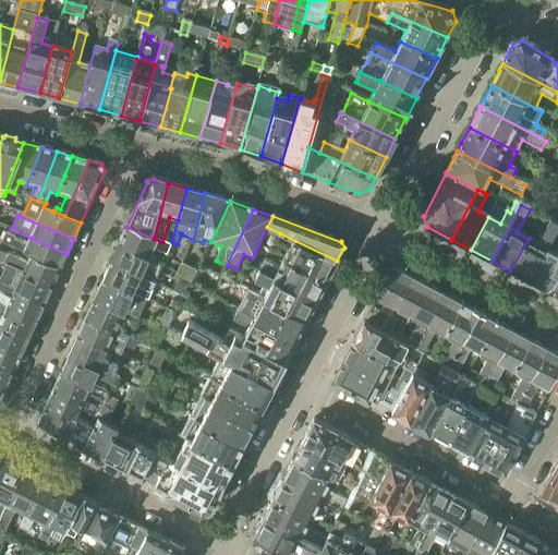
[(557,224),(550,220),(542,236),(537,244),(529,239),(510,270),(530,281),(557,227),(557,224)]
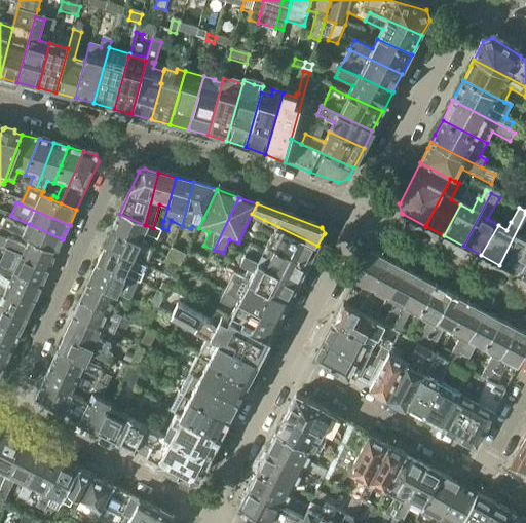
[(112,230),(141,244),(144,235),(156,241),(161,232),(153,228),(145,225),(119,214),(112,230)]
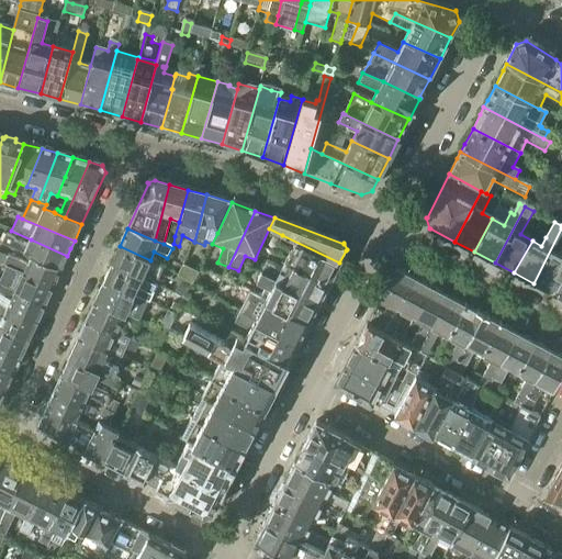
[(561,228),(534,283),(552,293),(561,275),(561,256),(560,256),(561,252),(561,228)]
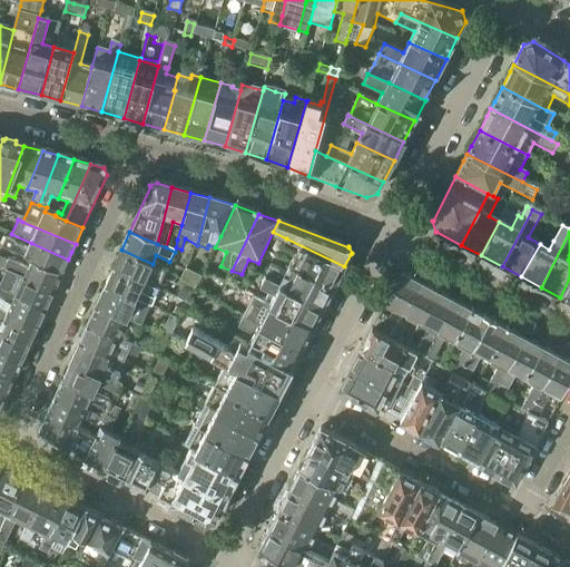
[(294,254),(288,265),(333,287),(344,266),(286,238),(282,247),(294,254)]
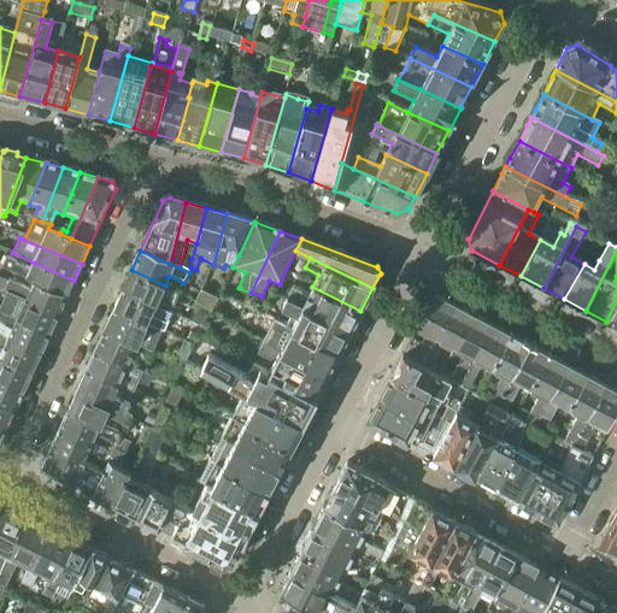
[(74,281),(34,263),(29,272),(16,266),(17,264),(6,259),(1,270),(33,283),(66,299),(74,281)]
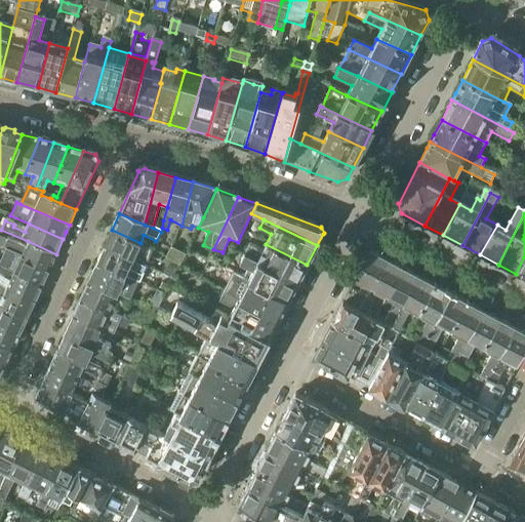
[(105,247),(145,266),(153,249),(140,243),(112,230),(105,247)]
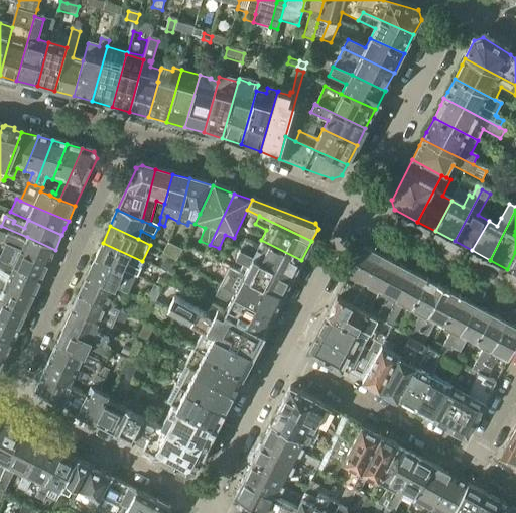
[(0,244),(3,246),(20,253),(48,265),(55,250),(27,237),(24,244),(0,234),(0,244)]
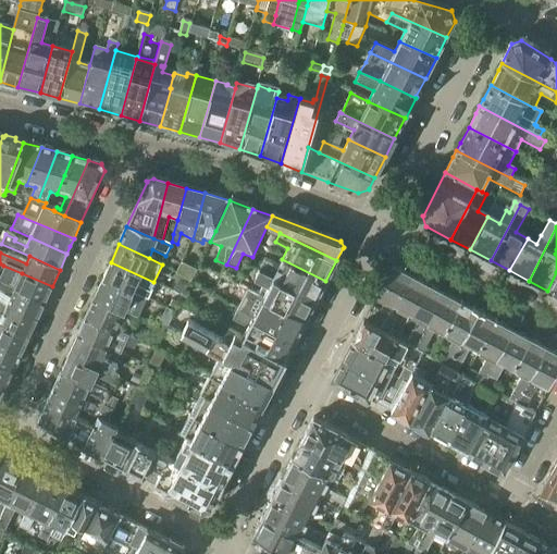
[(263,262),(259,272),(316,300),(325,281),(282,259),(277,269),(263,262)]
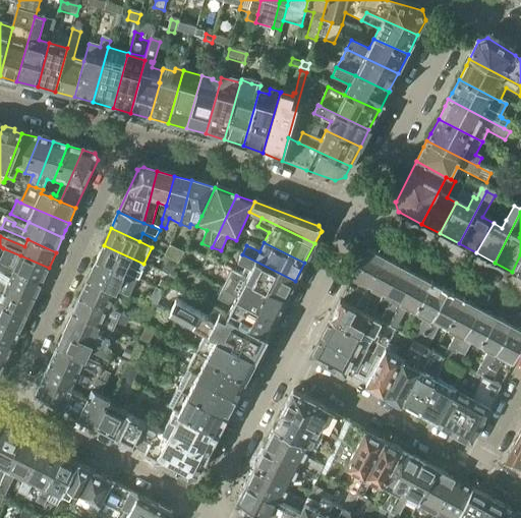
[(104,245),(96,263),(116,273),(123,276),(136,282),(143,264),(124,254),(104,245)]
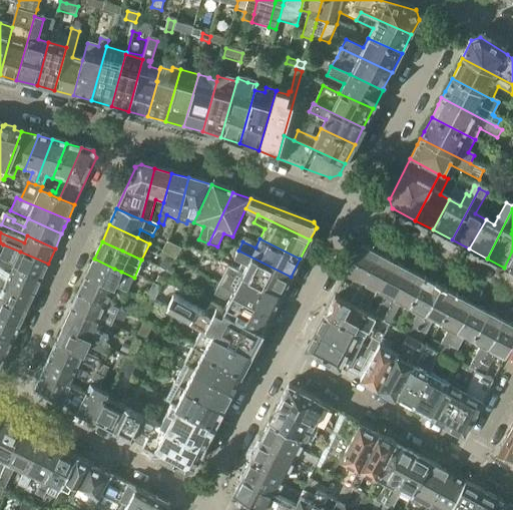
[(161,253),(167,258),(175,261),(180,250),(166,243),(161,253)]
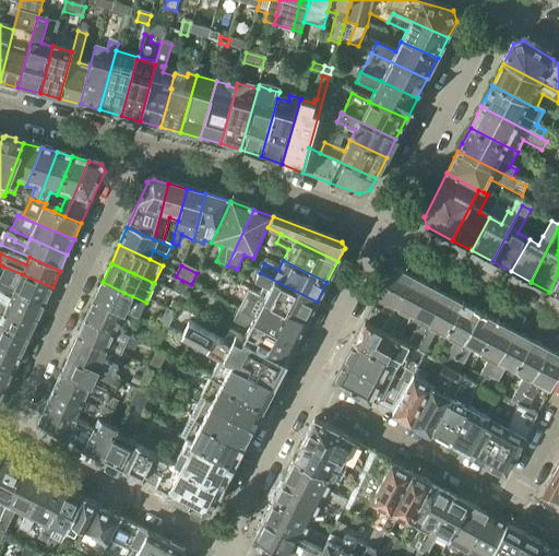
[(3,267),(0,273),(0,285),(20,294),(45,305),(48,296),(52,287),(22,274),(3,267)]
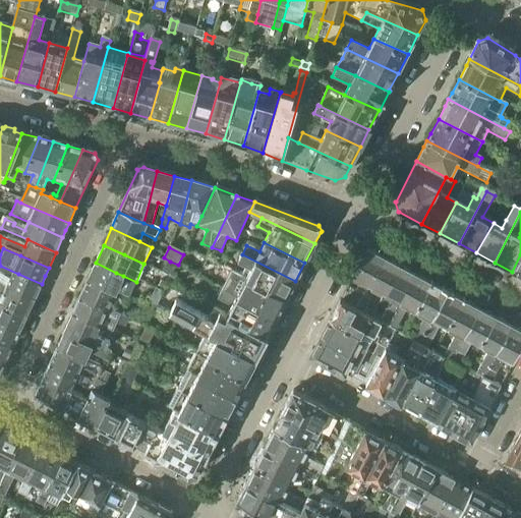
[(344,293),(340,301),(355,309),(383,259),(366,249),(351,280),(359,285),(355,294),(349,291),(347,294),(344,293)]
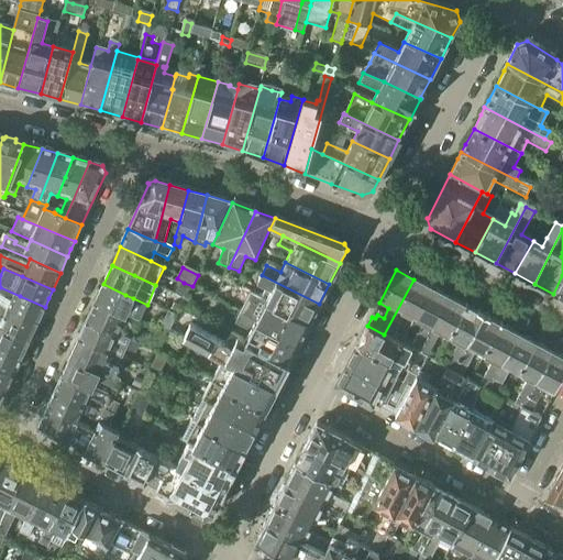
[(261,300),(265,302),(309,324),(319,304),(262,275),(257,284),(267,288),(261,300)]
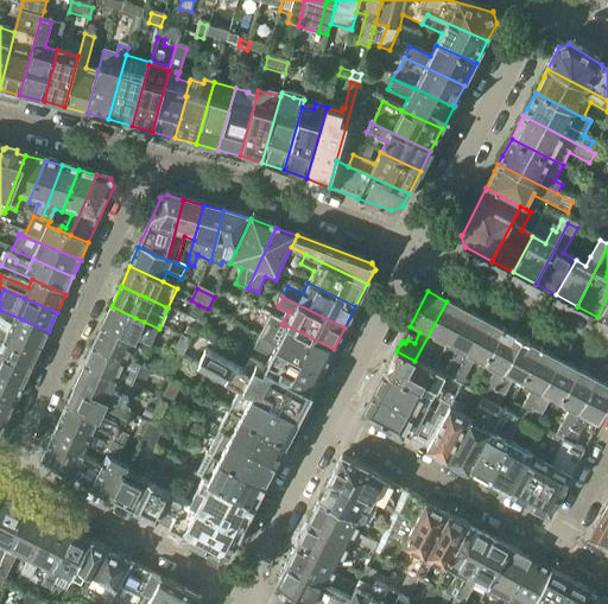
[(607,297),(597,317),(607,323),(607,297)]
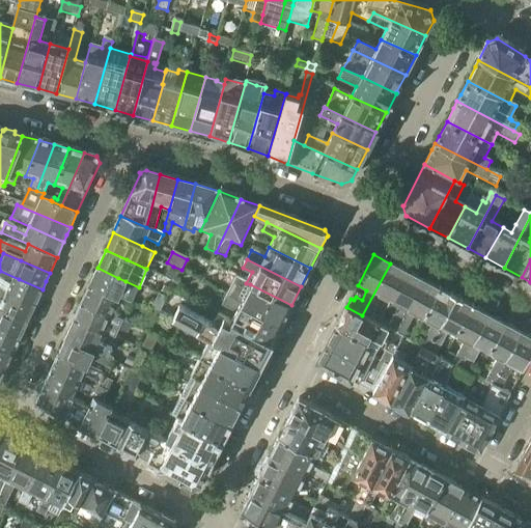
[(407,272),(390,264),(362,315),(371,321),(382,300),(390,304),(407,272)]
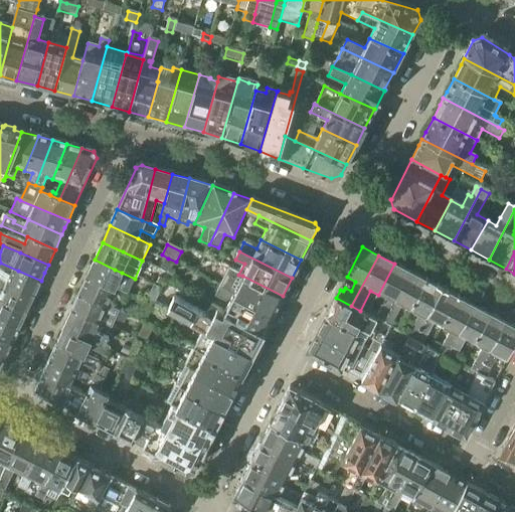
[(95,260),(88,276),(115,290),(127,295),(135,279),(122,273),(115,270),(95,260)]
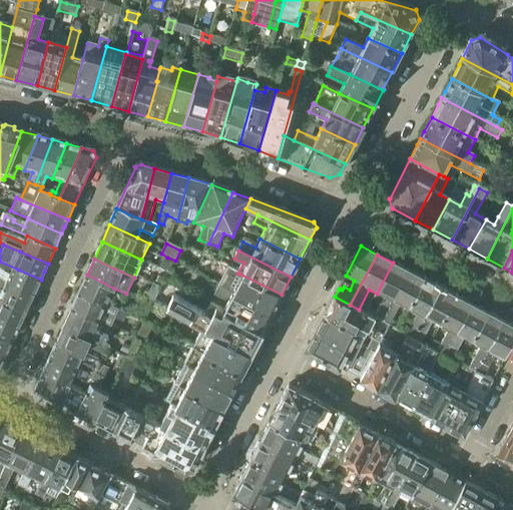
[(0,280),(20,290),(34,296),(41,280),(0,262),(0,280)]
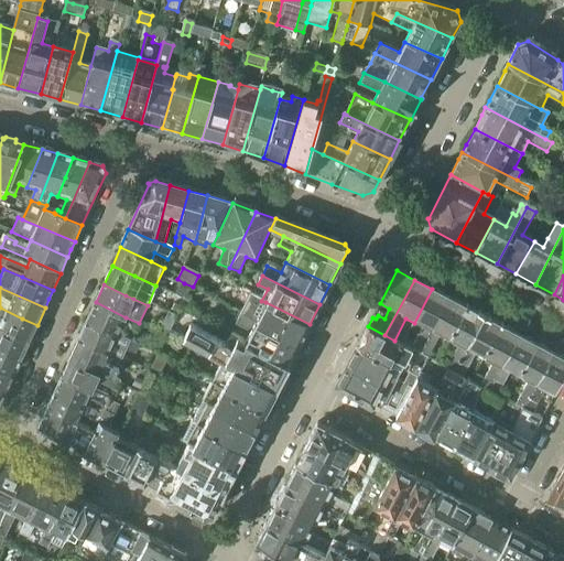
[(424,328),(412,352),(420,356),(449,299),(432,289),(414,323),(424,328)]
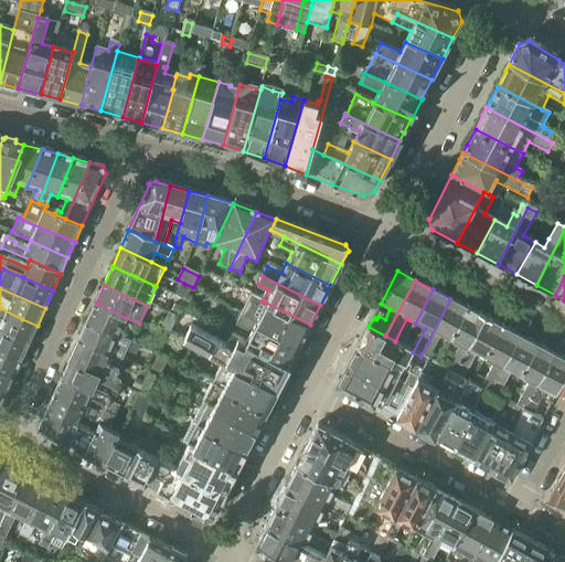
[(177,297),(183,300),(188,294),(180,290),(177,297)]
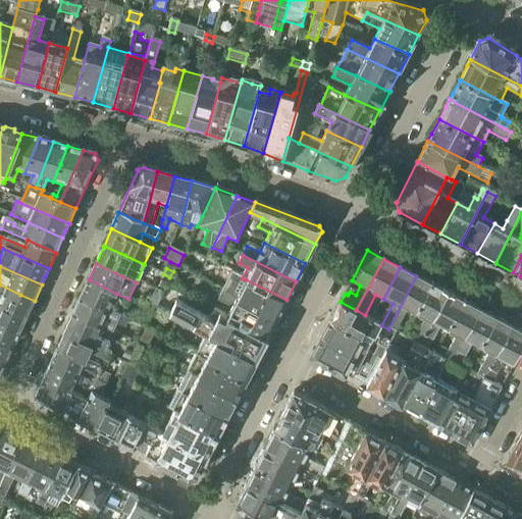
[(408,312),(417,316),(433,286),(433,284),(431,283),(430,284),(416,276),(388,329),(397,333),(408,312)]
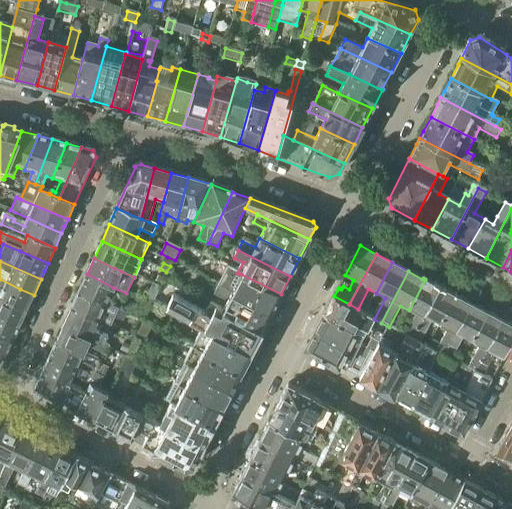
[(79,292),(106,305),(110,297),(122,302),(126,293),(114,288),(87,274),(79,292)]
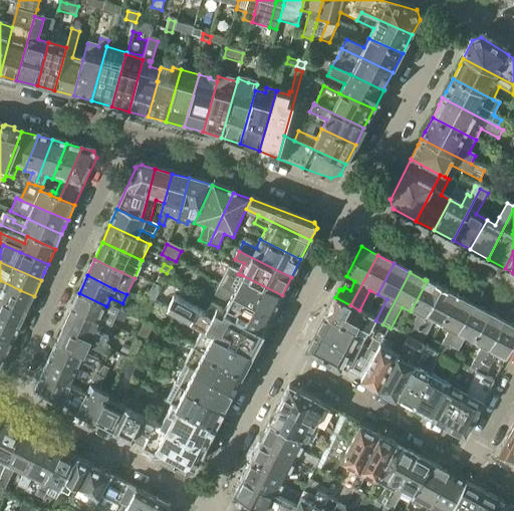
[(225,278),(220,287),(226,290),(273,313),(282,295),(242,275),(237,284),(225,278)]
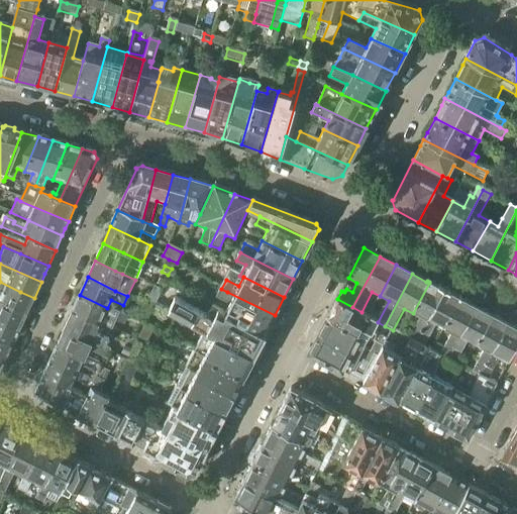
[(20,292),(0,282),(0,301),(27,313),(34,298),(20,292)]
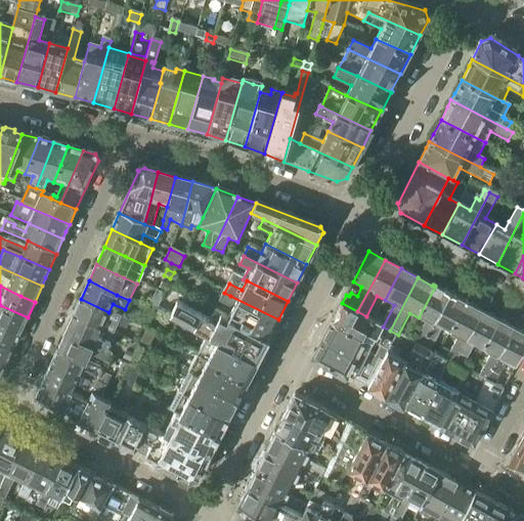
[(160,286),(157,292),(163,295),(166,289),(160,286)]
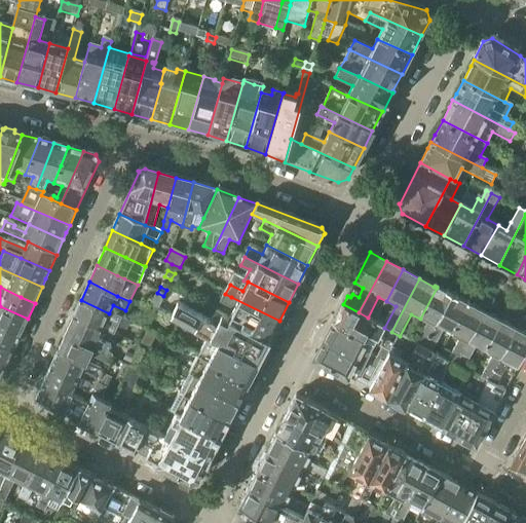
[(417,345),(423,348),(452,295),(446,292),(446,293),(437,288),(420,319),(428,324),(418,341),(417,345)]
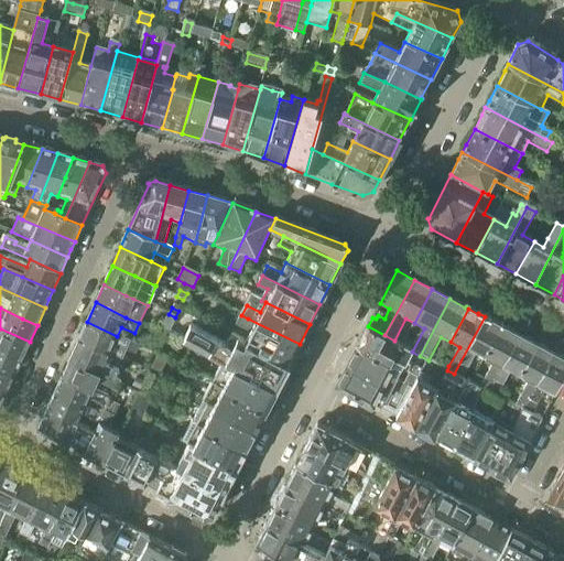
[(159,333),(167,336),(169,334),(170,334),(177,320),(167,315),(166,319),(159,333)]
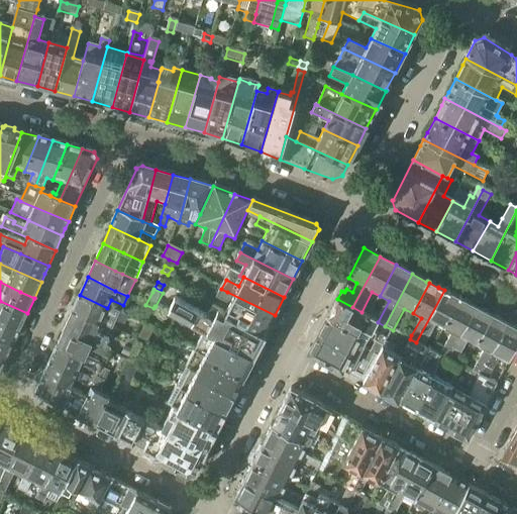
[(229,305),(224,314),(265,333),(275,315),(227,292),(221,289),(215,298),(229,305)]
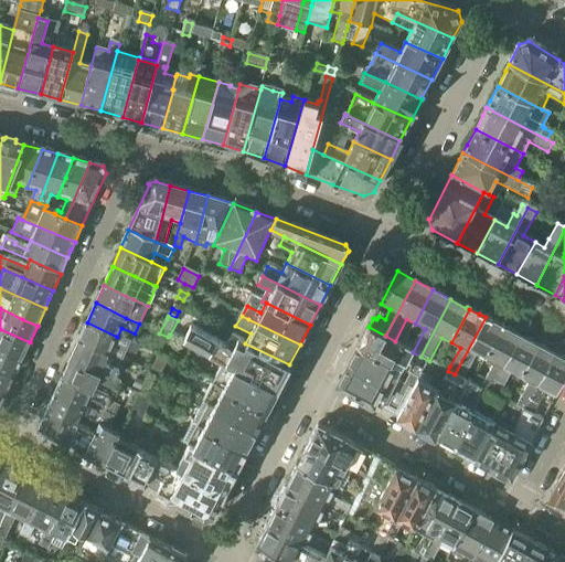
[(455,374),(464,379),(476,357),(484,361),(502,326),(501,327),(493,322),(493,321),(486,317),(455,374)]
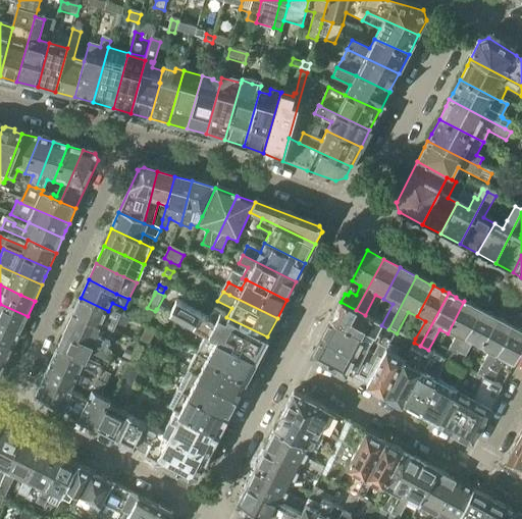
[(72,314),(111,332),(114,324),(124,329),(128,320),(108,311),(81,298),(72,314)]
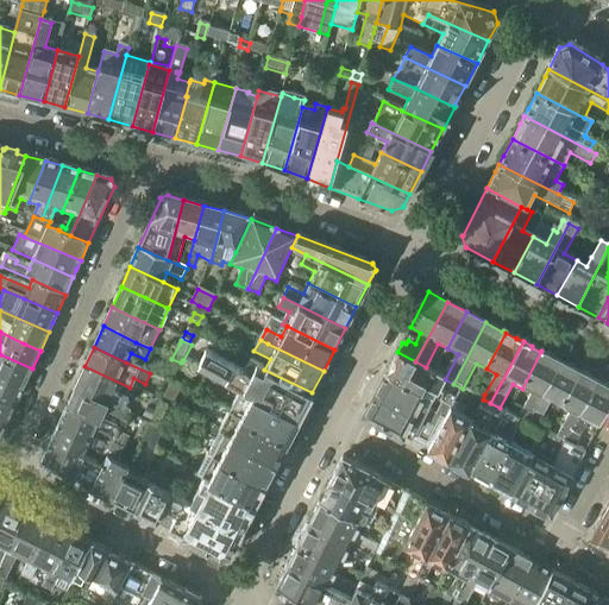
[(512,410),(509,414),(525,421),(527,422),(559,361),(542,353),(544,352),(541,351),(522,389),(532,394),(522,411),(513,407),(512,410)]
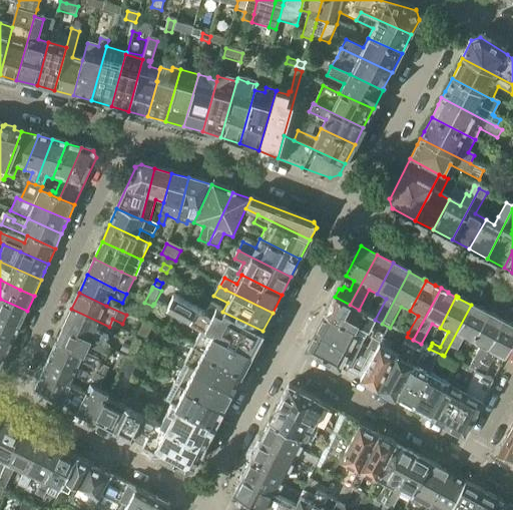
[(335,297),(325,316),(364,337),(372,341),(379,345),(384,338),(369,330),(374,319),(358,311),(359,310),(350,305),(335,297)]
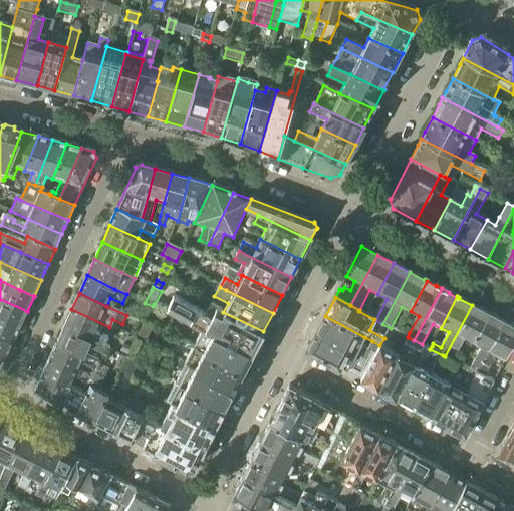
[(206,316),(173,298),(167,311),(202,329),(251,355),(263,331),(223,312),(212,306),(206,316)]
